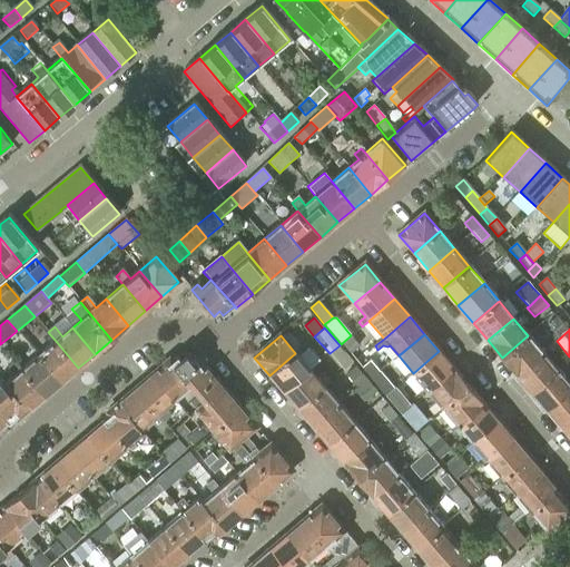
[(359,346),(351,335),(341,344),(351,354),(359,346)]
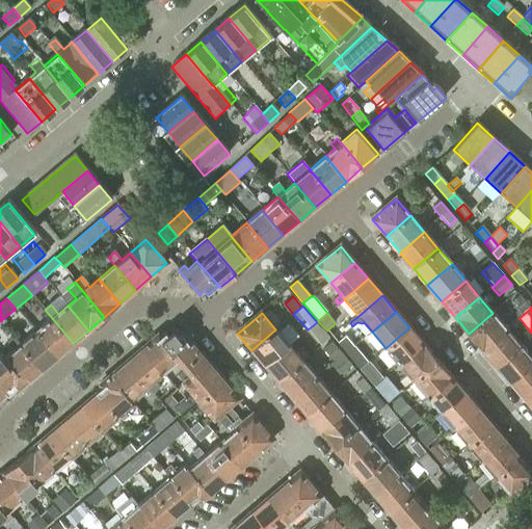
[(469,334),(483,350),(507,329),(493,313),(469,334)]
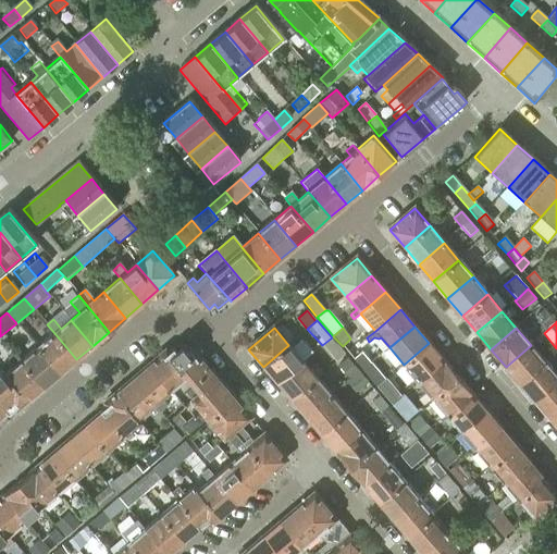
[(54,333),(38,347),(60,373),(76,359),(54,333)]
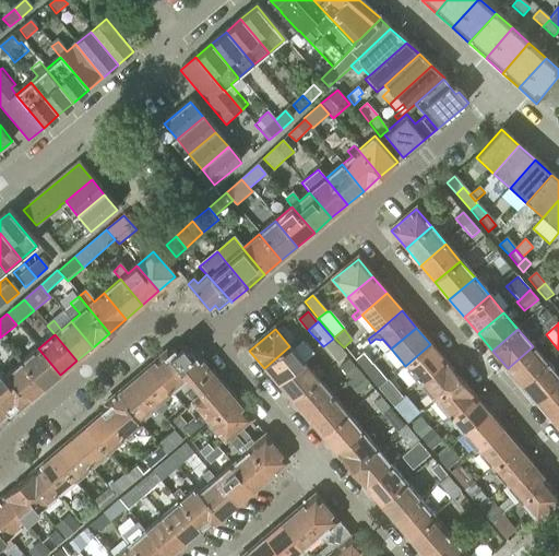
[(346,355),(333,339),(323,346),(337,363),(346,355)]
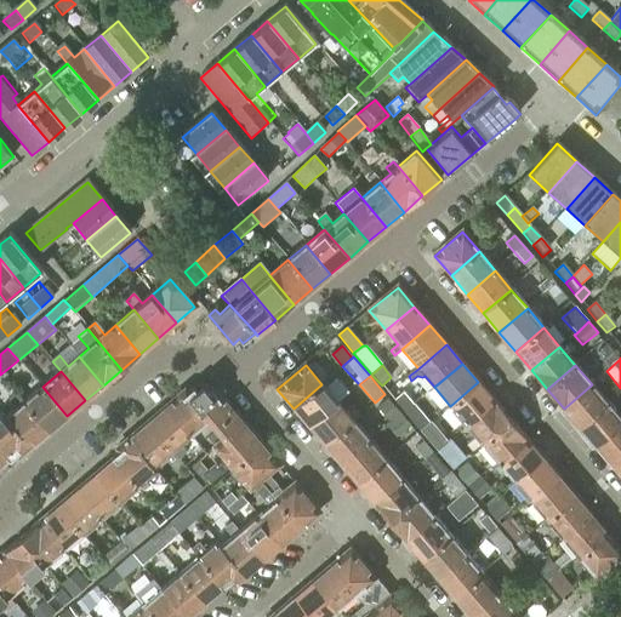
[(450,406),(466,426),(494,401),(478,382),(450,406)]
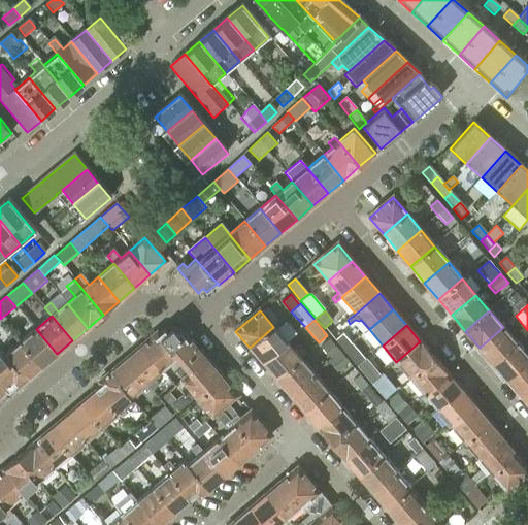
[(250,348),(263,363),(287,343),(273,327),(250,348)]
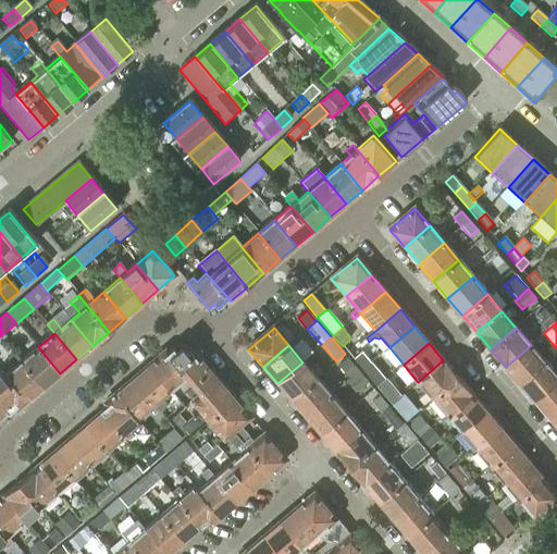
[(506,367),(520,383),(545,362),(531,345),(506,367)]
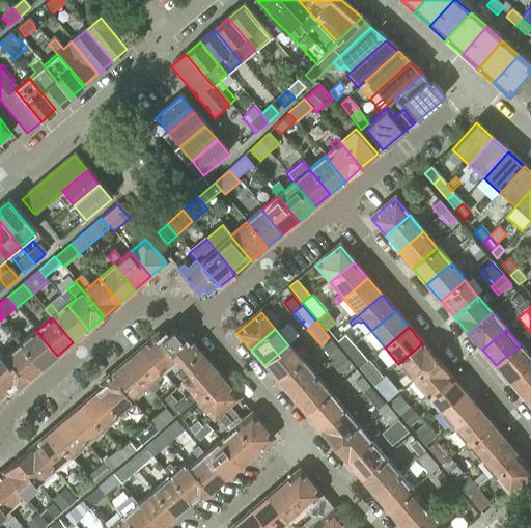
[(36,331),(20,344),(42,369),(57,356),(36,331)]
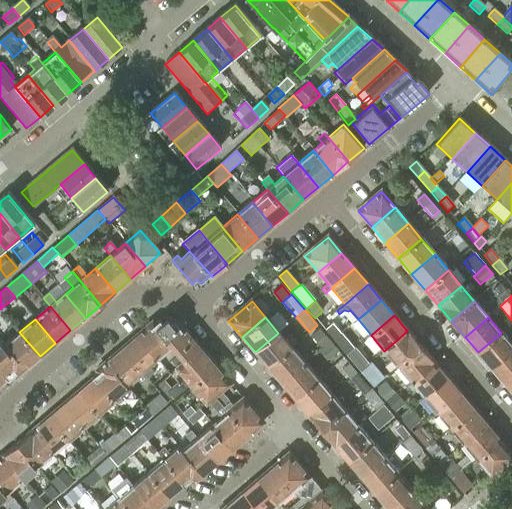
[(152,323),(152,324),(172,347),(172,348),(180,358),(184,363),(185,363),(201,350),(180,326),(178,327),(174,322),(159,321),(154,325),(152,323)]
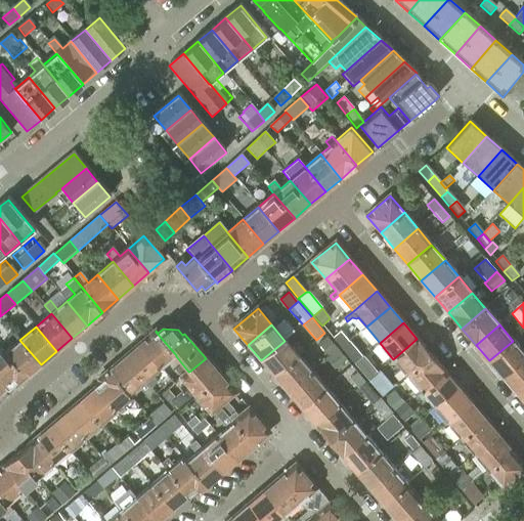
[(156,332),(139,345),(161,368),(176,356),(176,355),(156,332)]
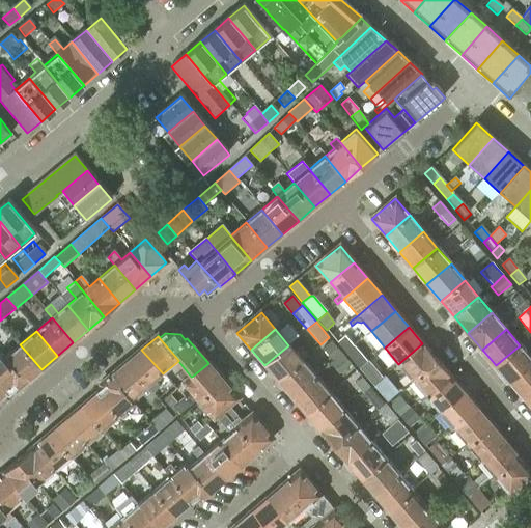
[(359,369),(367,362),(354,345),(353,346),(344,336),(336,342),(359,369)]
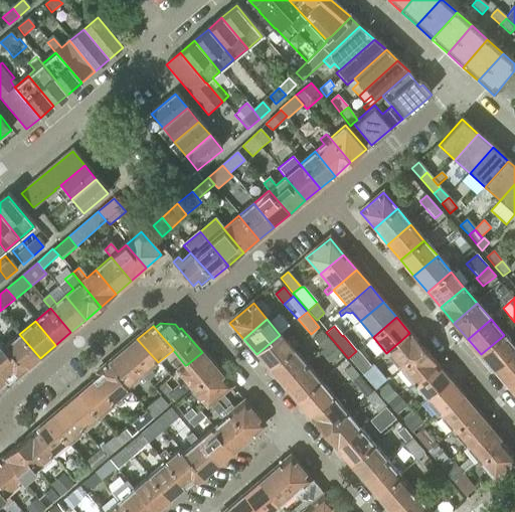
[(1,344),(24,371),(40,358),(19,334),(13,327),(7,333),(13,340),(5,347),(2,343),(1,344)]
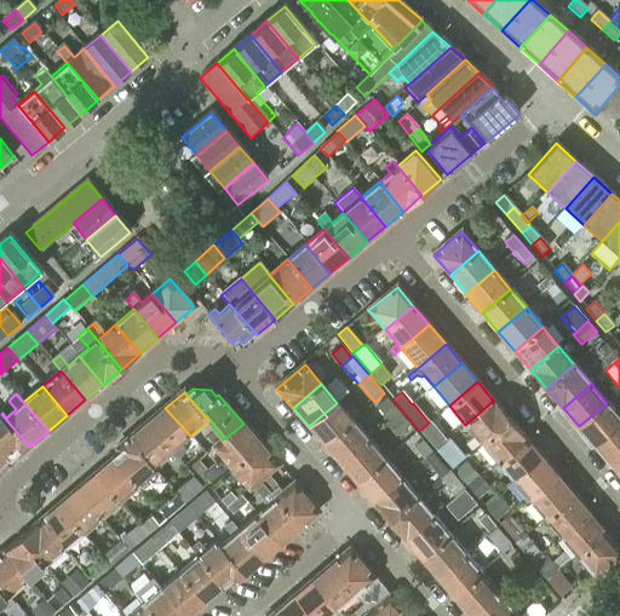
[(400,414),(386,398),(377,407),(389,422),(400,414)]
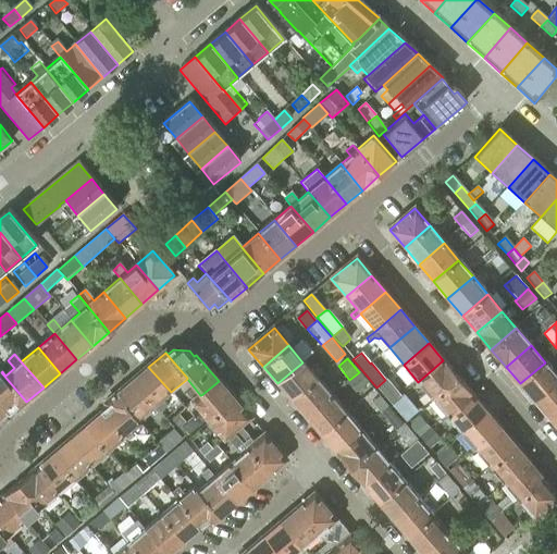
[(418,382),(433,398),(458,378),(443,360),(418,382)]
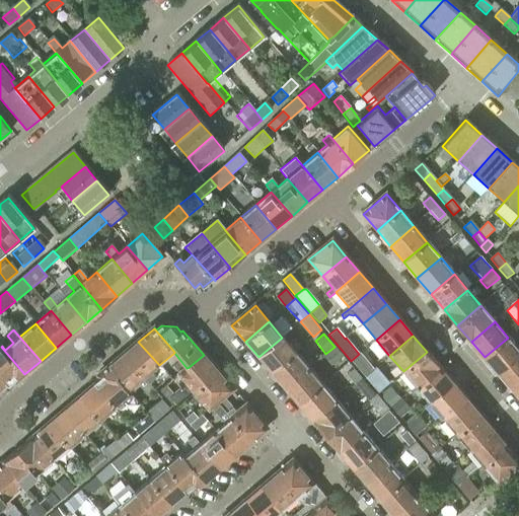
[(258,357),(272,373),(295,353),(301,349),(295,343),(290,347),(282,338),(258,357)]
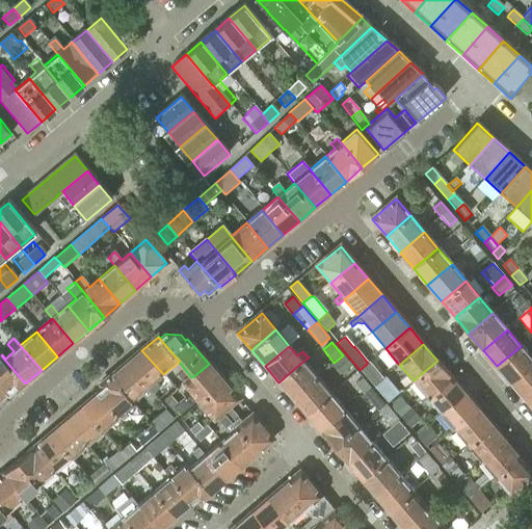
[(497,366),(510,382),(531,364),(531,359),(521,346),(497,366)]
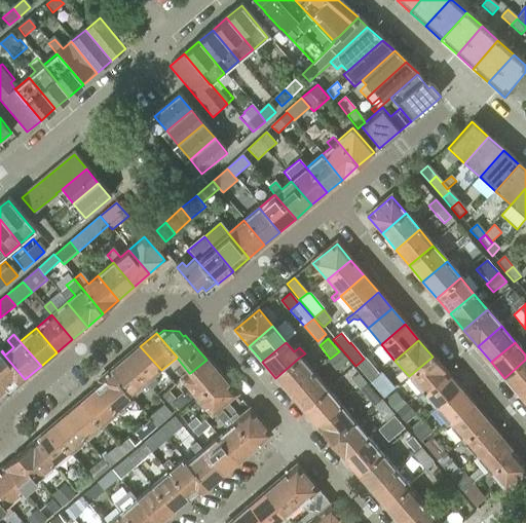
[(124,359),(146,383),(151,390),(157,385),(152,378),(161,370),(140,346),(124,359)]
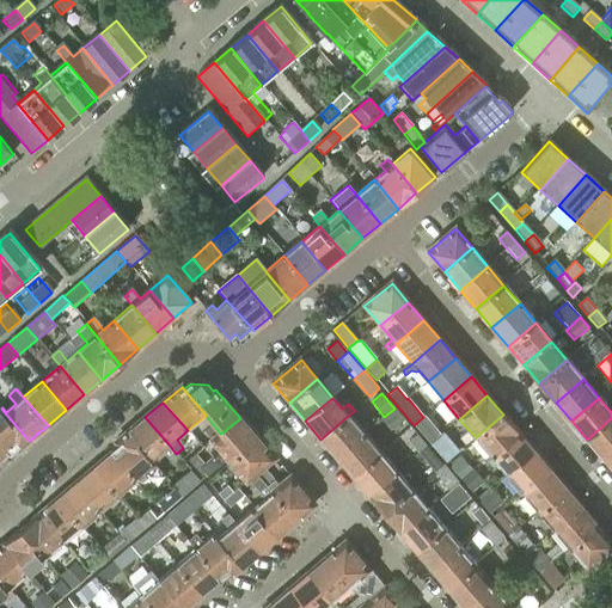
[(0,442),(10,453),(16,448),(18,450),(29,441),(1,409),(0,409),(0,442)]
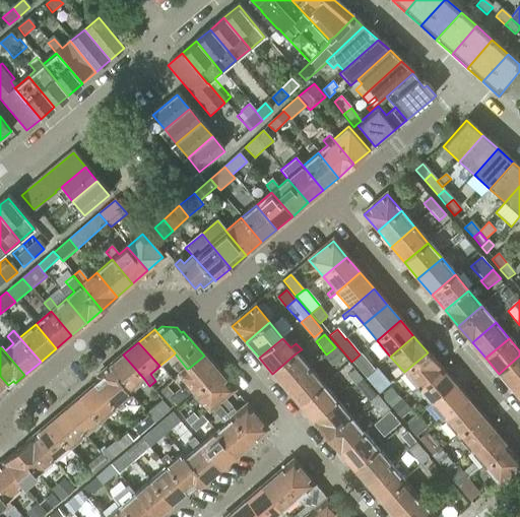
[(344,358),(335,347),(326,354),(323,357),(332,368),(344,358)]
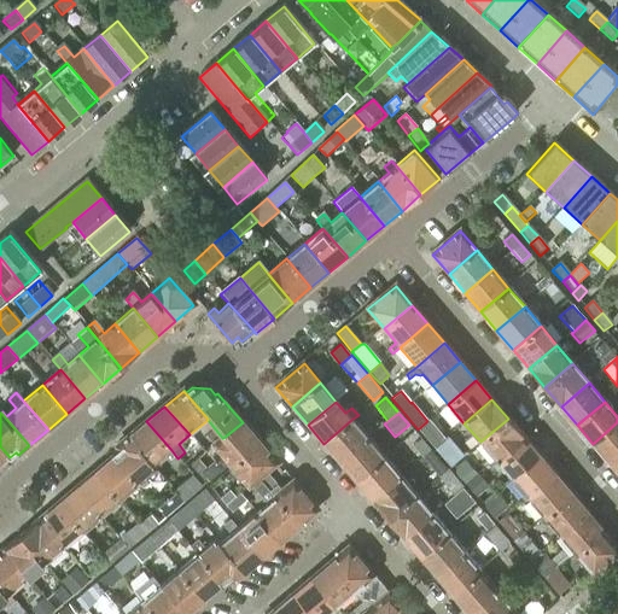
[(481,442),(496,461),(524,438),(508,419),(481,442)]
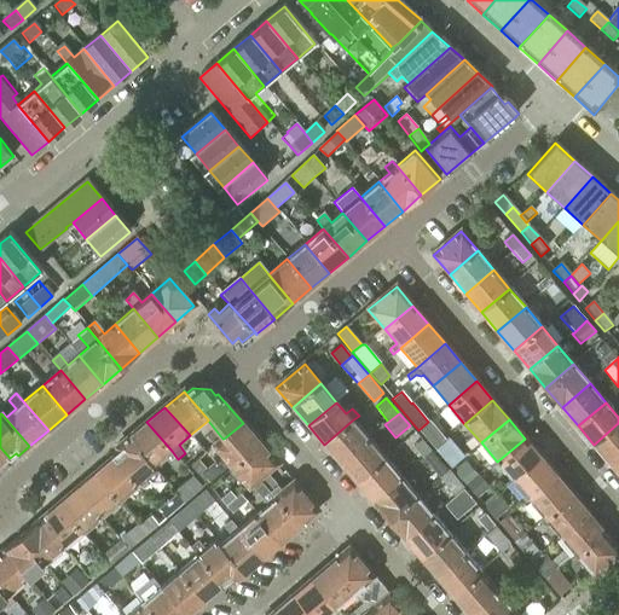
[(324,445),(340,464),(369,440),(352,421),(324,445)]
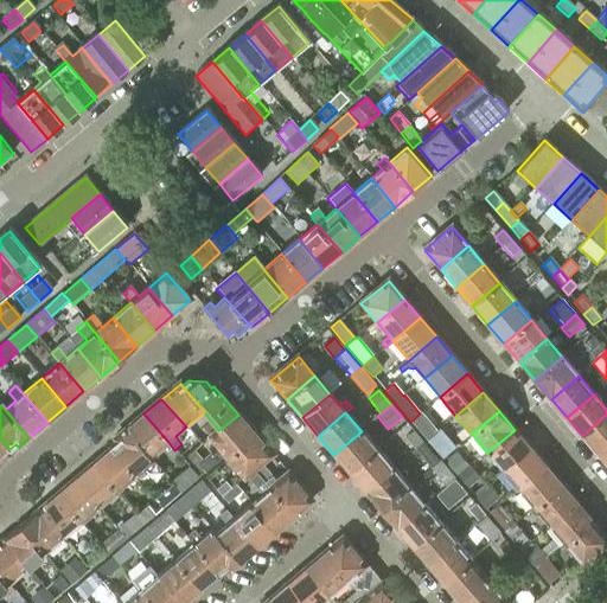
[(427,441),(438,431),(421,412),(420,414),(410,422),(427,441)]
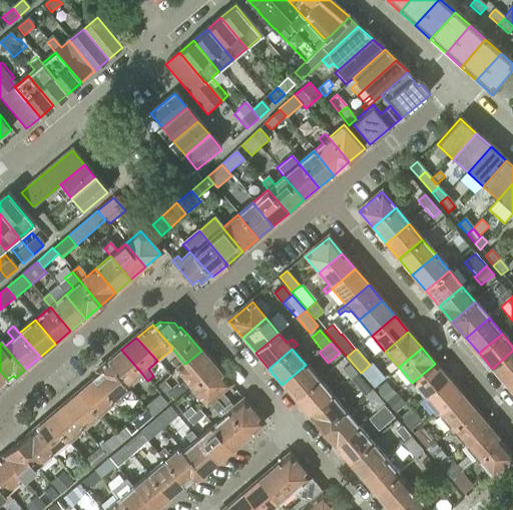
[(147,381),(142,374),(121,350),(106,363),(129,390),(127,387),(135,379),(141,386),(147,381)]
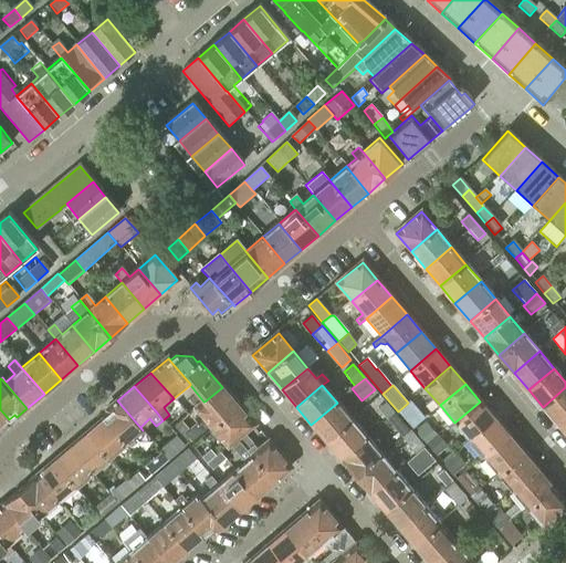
[(238,406),(222,387),(205,402),(203,402),(196,409),(205,419),(197,425),(189,431),(180,421),(174,428),(188,447),(211,428),(238,406)]
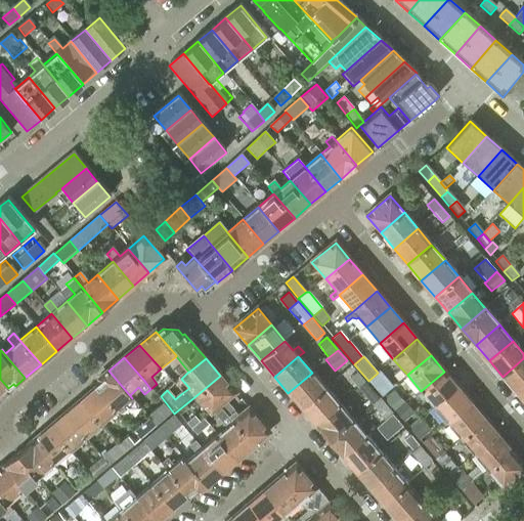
[(523,358),(503,377),(516,393),(523,386),(523,358)]
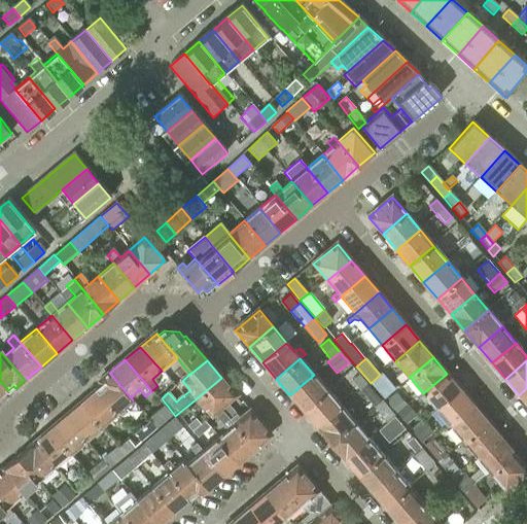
[(179,383),(182,381),(189,374),(185,369),(174,378),(179,383)]
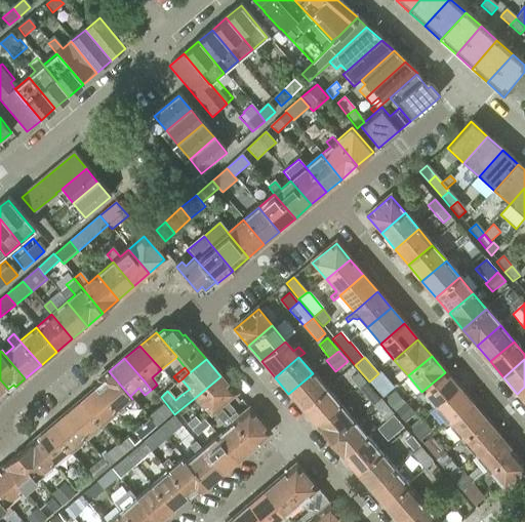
[(101,383),(94,387),(116,412),(118,411),(121,414),(123,418),(127,418),(131,418),(134,416),(137,414),(137,410),(138,406),(135,402),(132,399),(109,371),(98,380),(101,383)]
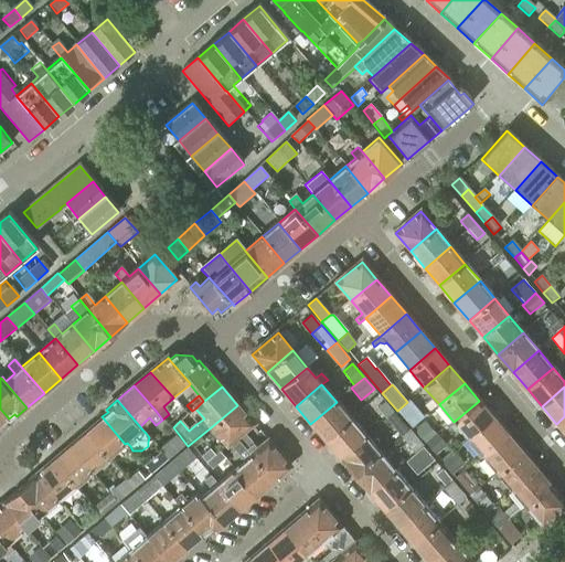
[(425,417),(411,400),(407,402),(397,411),(413,427),(425,417)]
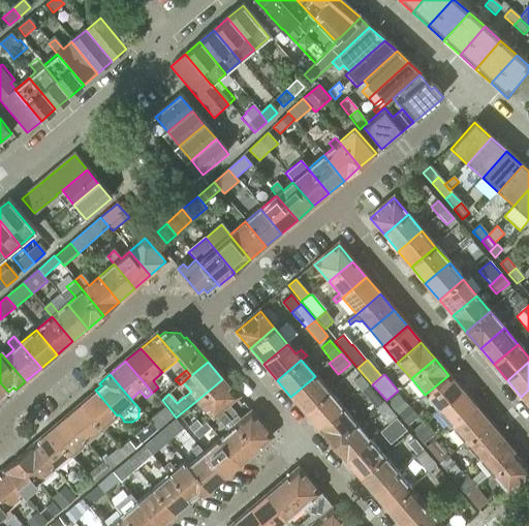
[(425,395),(438,411),(462,391),(448,375),(425,395)]
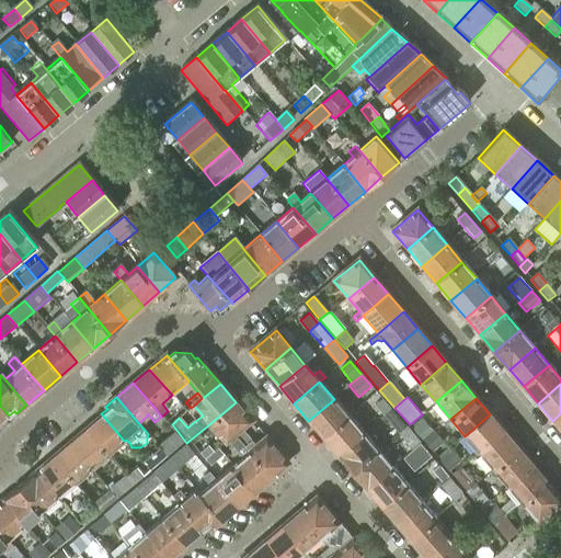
[(308,421),(323,439),(348,417),(334,399),(308,421)]
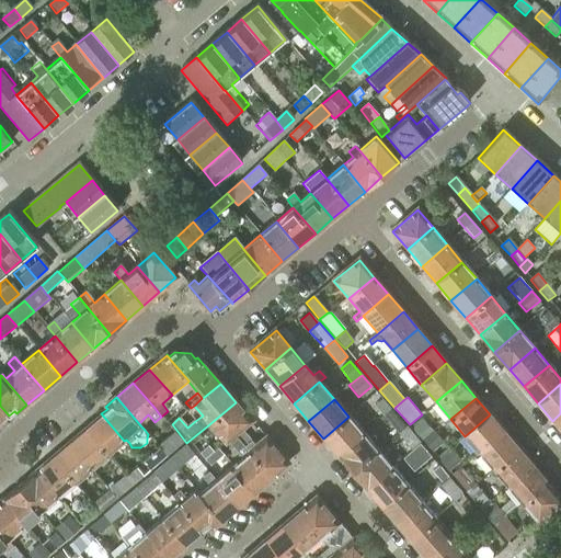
[(391,410),(382,399),(375,406),(384,417),(391,410)]
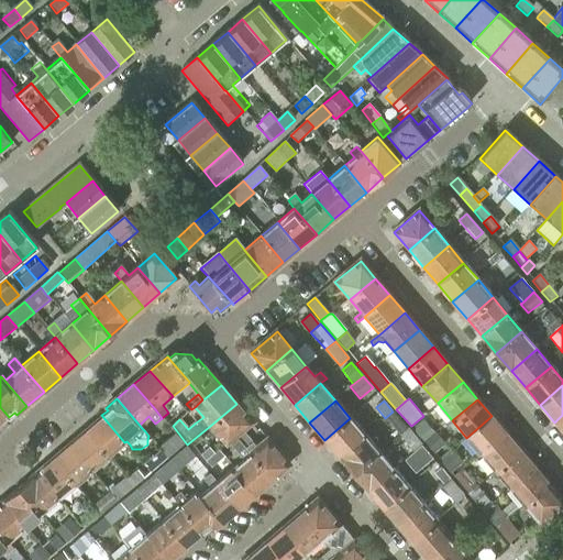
[(211,427),(227,445),(228,443),(235,437),(242,431),(253,423),(238,405),(236,404),(210,426),(211,427)]
